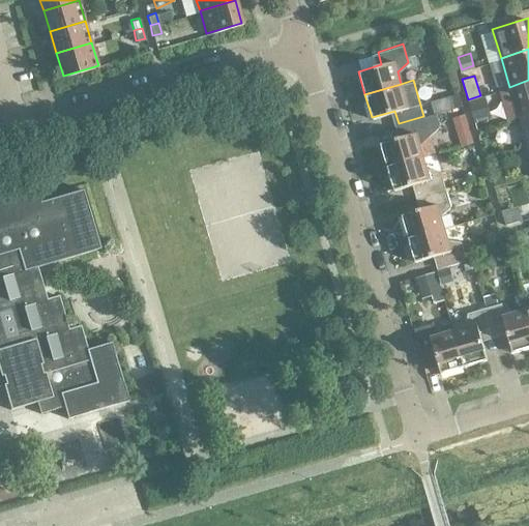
[(528,80),(509,87),(518,115),(528,111),(528,80)]
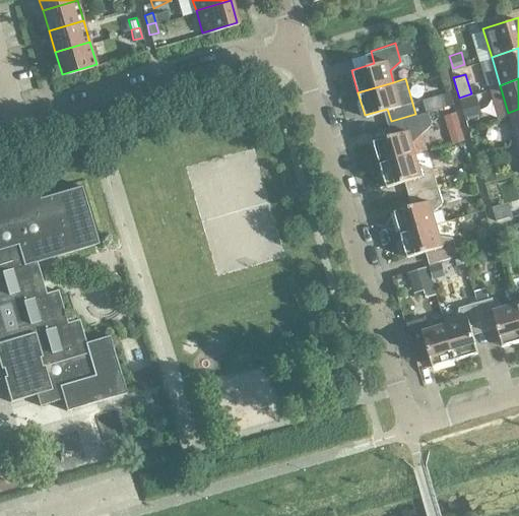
[(442,104),(450,102),(447,91),(439,94),(442,104)]
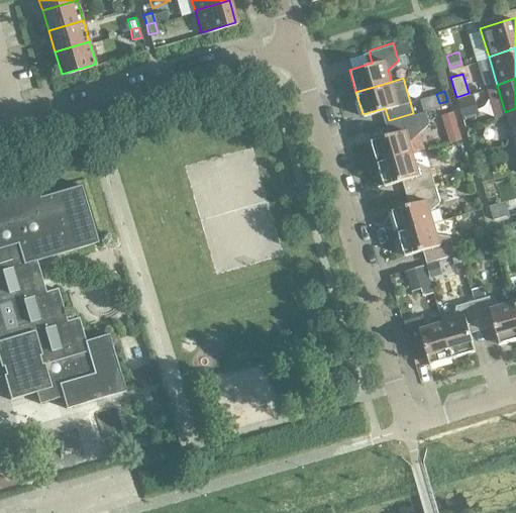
[(472,92),(469,93),(456,97),(462,118),(478,113),(472,92)]
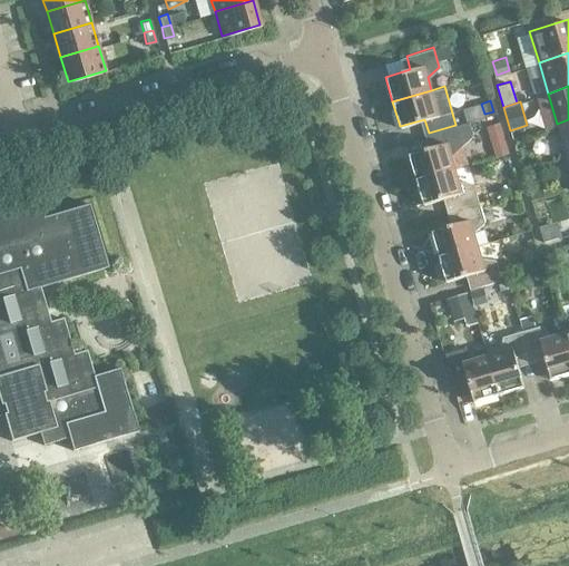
[(568,119),(557,124),(566,155),(568,153),(568,119)]
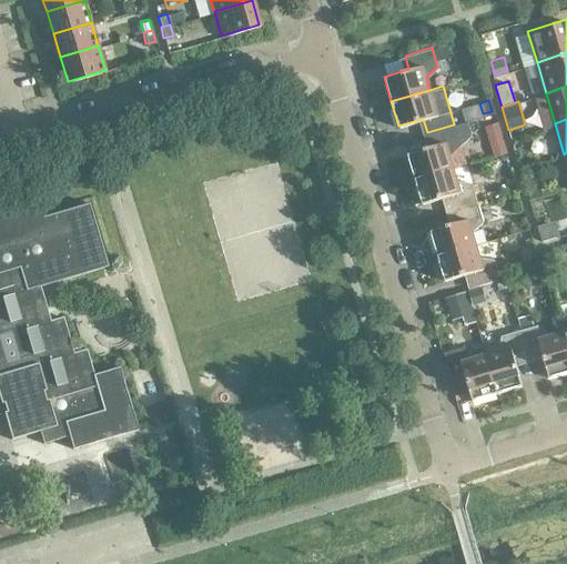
[(466,120),(454,124),(427,132),(431,145),(406,153),(414,178),(453,167),(448,153),(471,133),(466,120)]
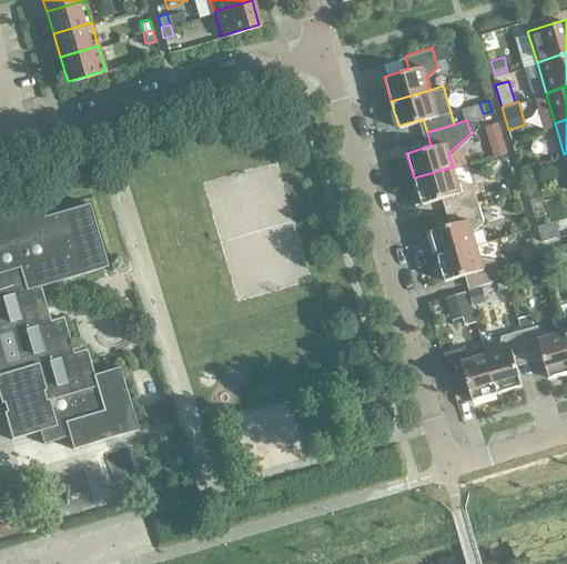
[(493,154),(506,150),(500,133),(487,137),(493,154)]
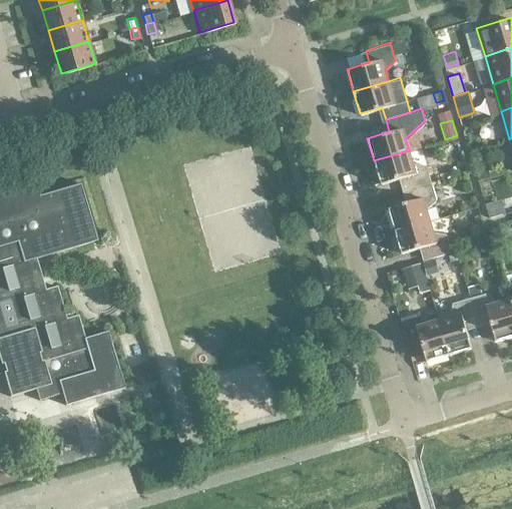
[(412,161),(409,150),(374,160),(380,183),(403,176),(406,188),(430,181),(444,176),(439,159),(425,163),(412,161)]
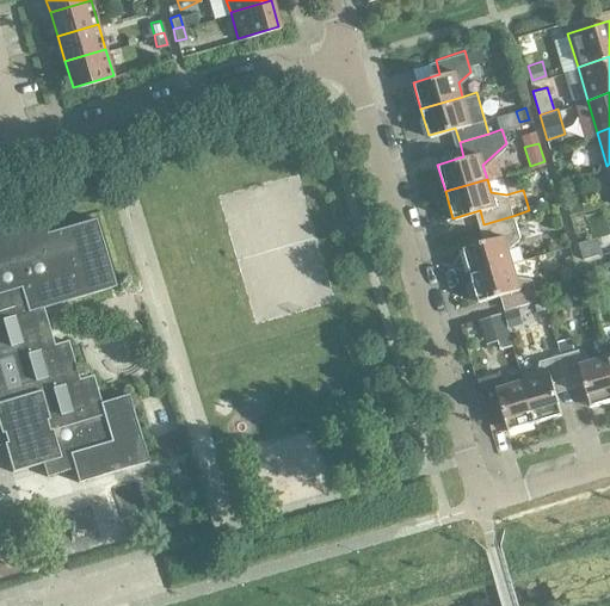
[(53,342),(42,305),(115,284),(94,216),(45,230),(39,214),(0,224),(0,443),(2,441),(11,470),(41,461),(45,474),(73,467),(76,480),(147,459),(127,393),(99,400),(91,372),(78,377),(66,339),(53,342)]
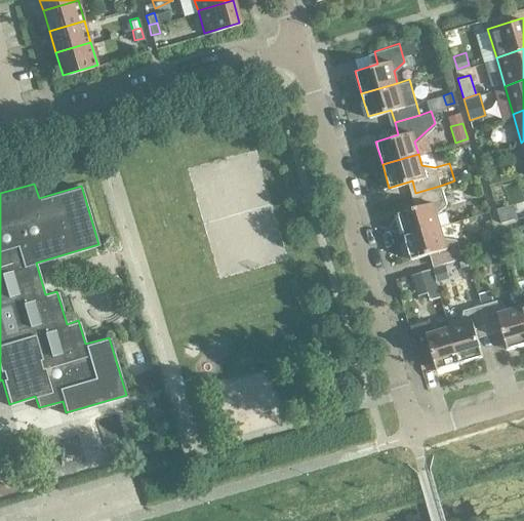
[(397,212),(403,235),(439,225),(436,212),(446,203),(440,186),(415,193),(419,205),(397,212)]
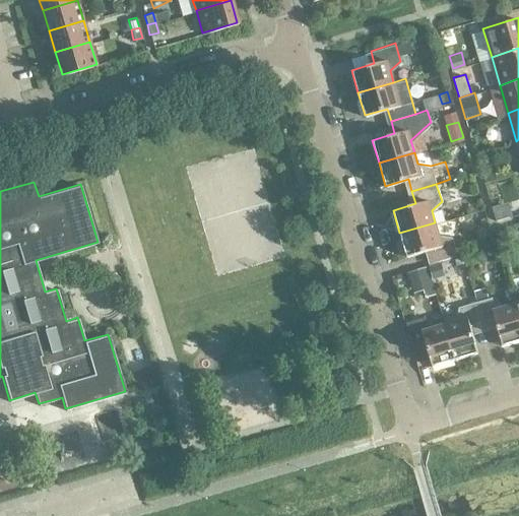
[(504,205),(492,208),(495,219),(507,216),(504,205)]
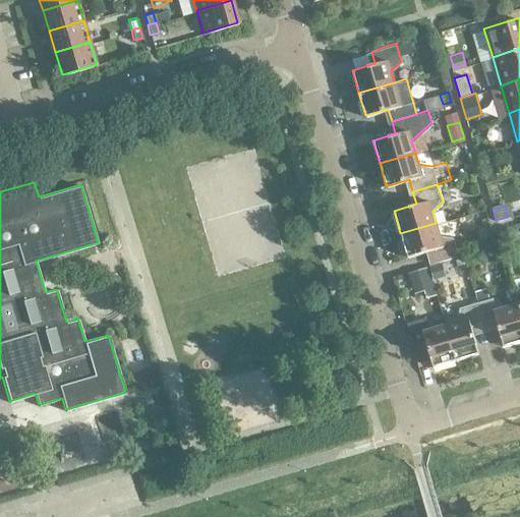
[(436,223),(400,233),(407,256),(429,249),(434,262),(458,254),(453,236),(439,234),(436,223)]
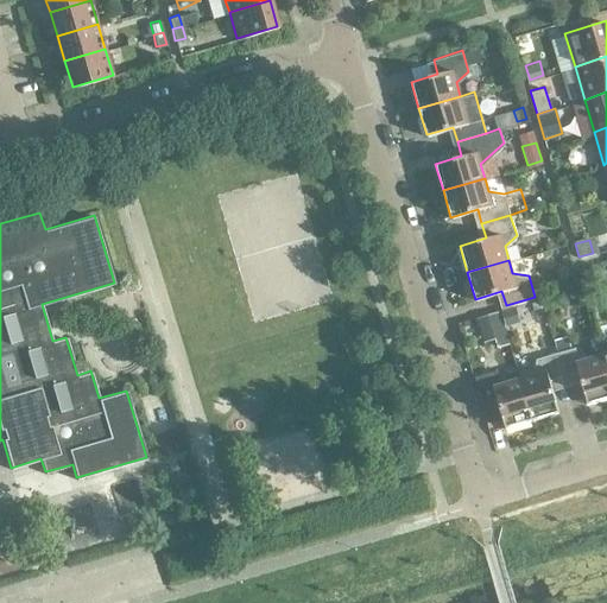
[(581,289),(579,280),(566,284),(568,292),(581,289)]
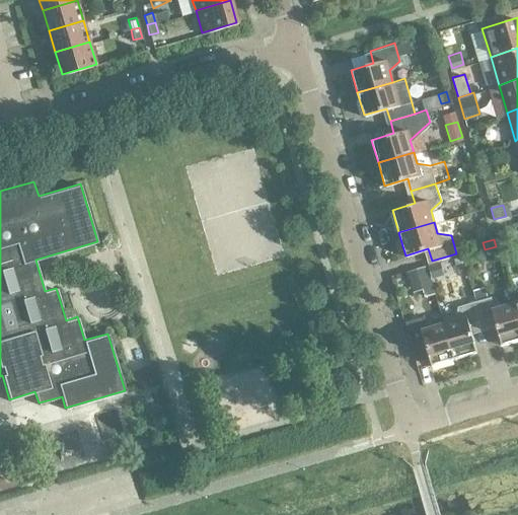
[(427,265),(427,266),(430,278),(442,274),(439,260),(427,264),(427,265)]
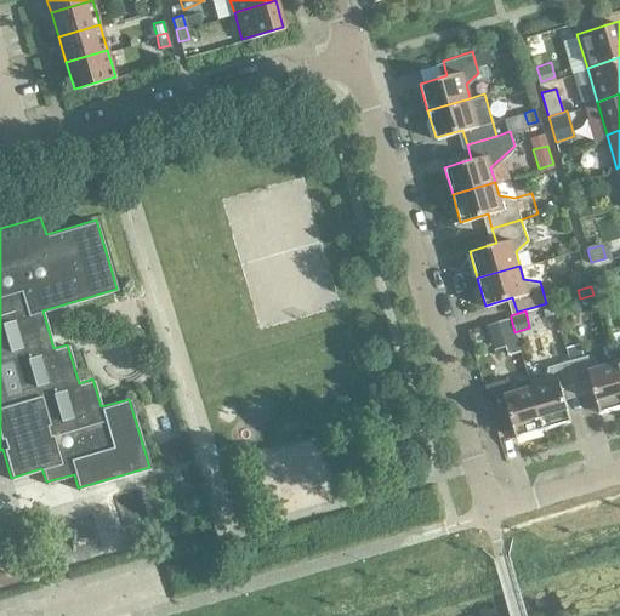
[(511,318),(484,325),(491,349),(518,342),(511,318)]
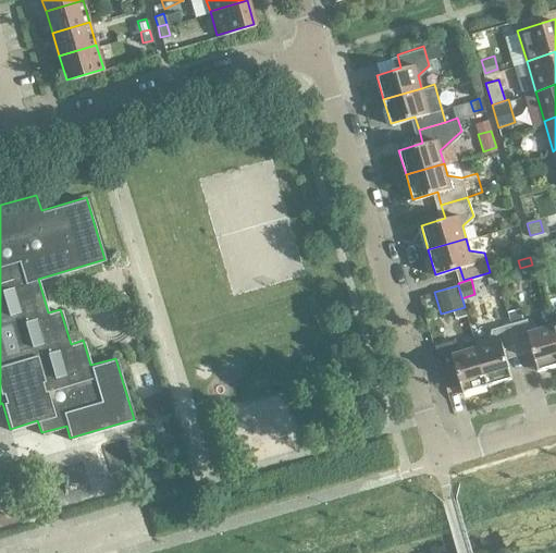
[(538,369),(555,363),(555,342),(551,323),(539,328),(529,316),(522,318),(519,306),(506,310),(509,322),(517,348),(530,344),(538,369)]
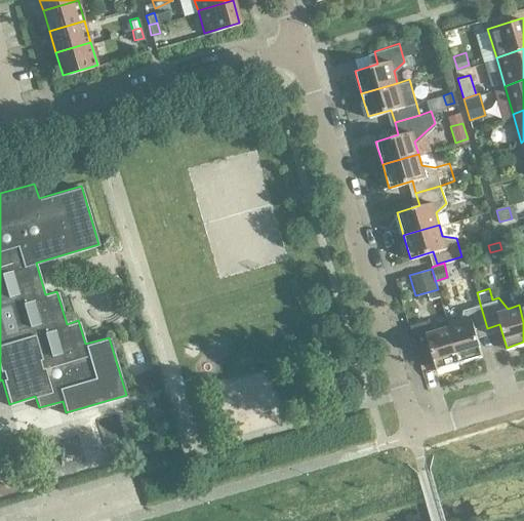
[(459,322),(448,325),(458,361),(482,355),(475,331),(487,328),(480,304),(462,309),(459,322)]
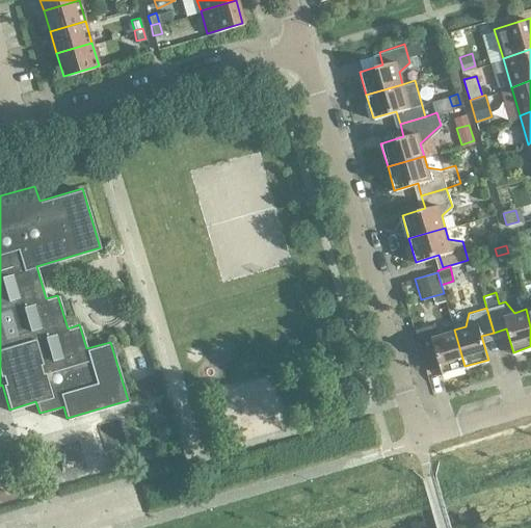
[(425,365),(437,361),(442,373),(465,366),(454,330),(443,334),(432,323),(415,328),(425,365)]
